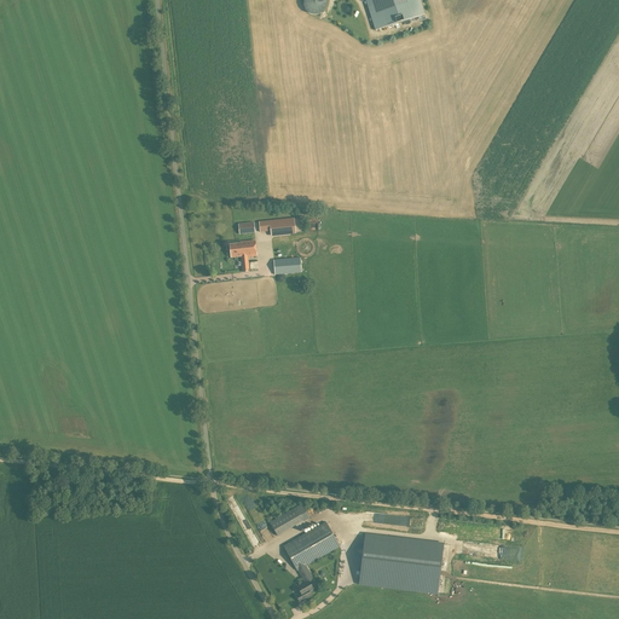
[(305,0),(306,15),(325,12),(324,0),(305,0)]
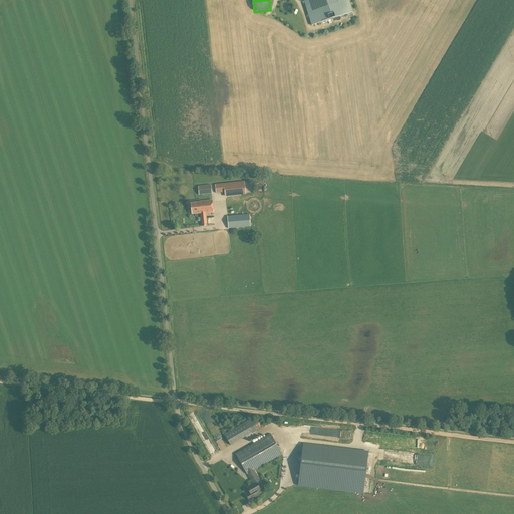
[(348,0),(303,0),(311,25),(352,12),(348,0)]
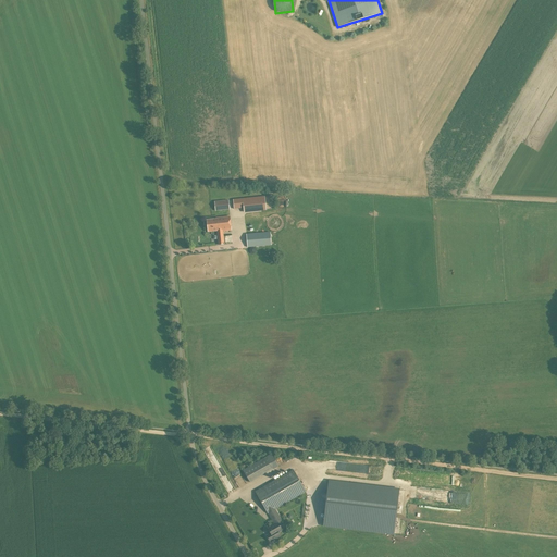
[(215,211),(229,210),(229,200),(214,202),(215,211)]
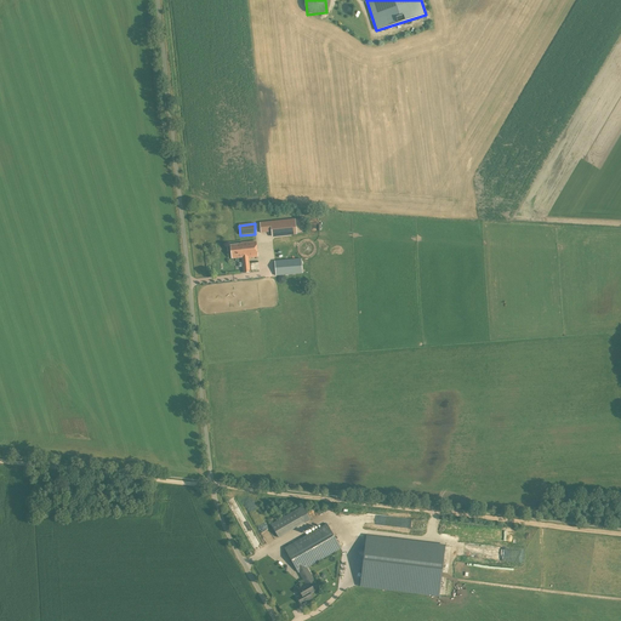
[(250,272),(249,257),(258,256),(257,241),(241,243),(241,244),(232,245),(233,258),(243,258),(244,273),(250,272)]
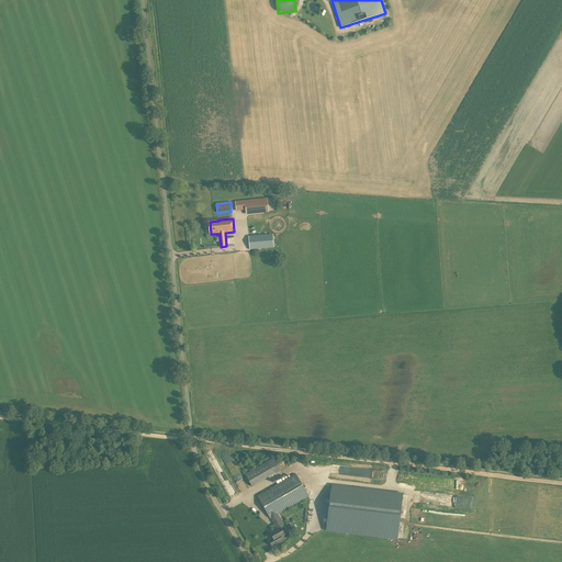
[(249,248),(273,246),(272,234),(257,235),(257,236),(248,237),(249,248)]
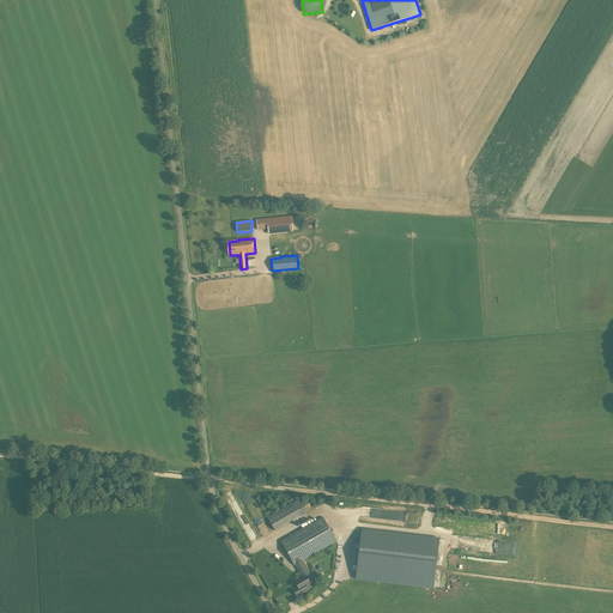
[(274,530),(302,516),(307,513),(305,513),(298,499),(298,501),(293,503),(267,517),(274,530)]
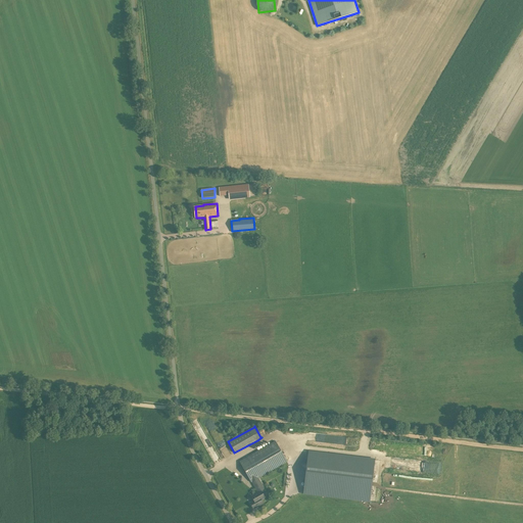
[(258,502),(262,501),(265,497),(262,491),(265,489),(257,478),(287,462),(275,441),(239,462),(251,482),(252,482),(256,489),(258,491),(255,492),(256,493),(255,494),(258,502)]
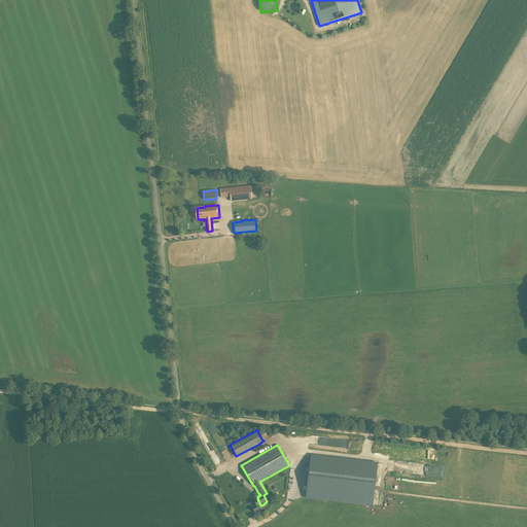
[(378,463),(311,455),(306,499),(373,507),(378,463)]
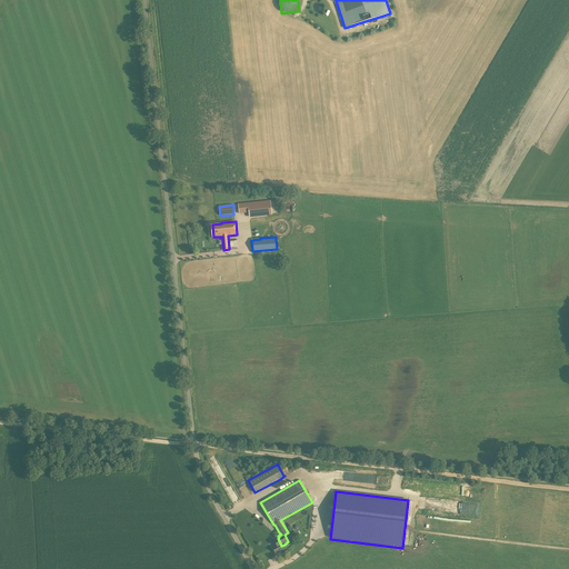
[(281,546),(278,538),(277,538),(273,540),(276,545),(272,548),(276,553),(286,548),(285,545),(281,546)]
